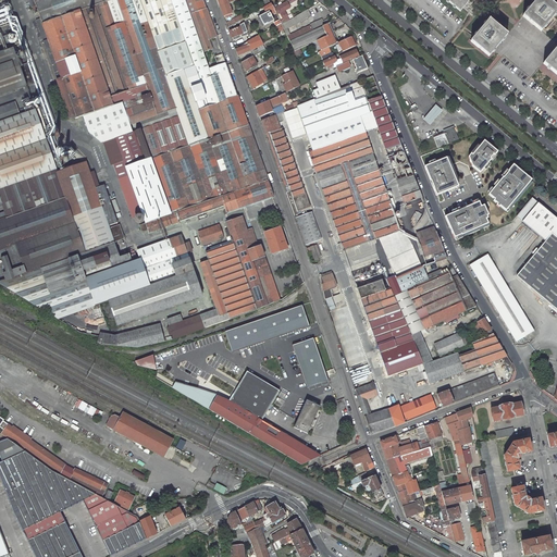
[(26,0),(29,9),(36,7),(40,19),(34,21),(69,120),(75,118),(76,120),(83,116),(88,132),(101,143),(103,141),(115,138),(123,161),(127,173),(130,178),(141,213),(143,217),(145,224),(139,226),(143,233),(144,233),(148,231),(148,233),(224,207),(226,213),(273,197),(222,54),(214,57),(215,59),(210,61),(212,69),(209,70),(202,52),(211,49),(208,39),(217,37),(202,0),(26,0)]
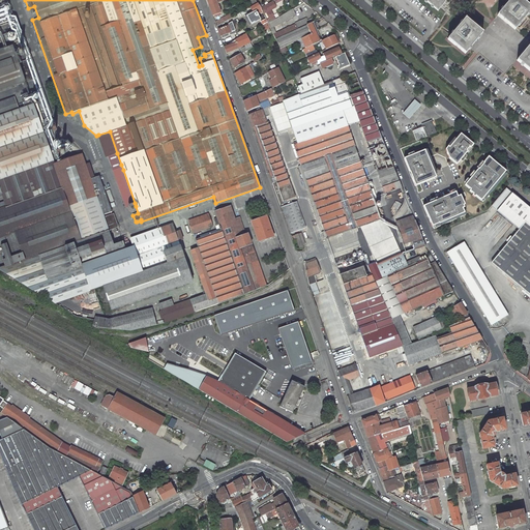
[(424,0),(437,9),(439,7),(444,0),(424,0)]
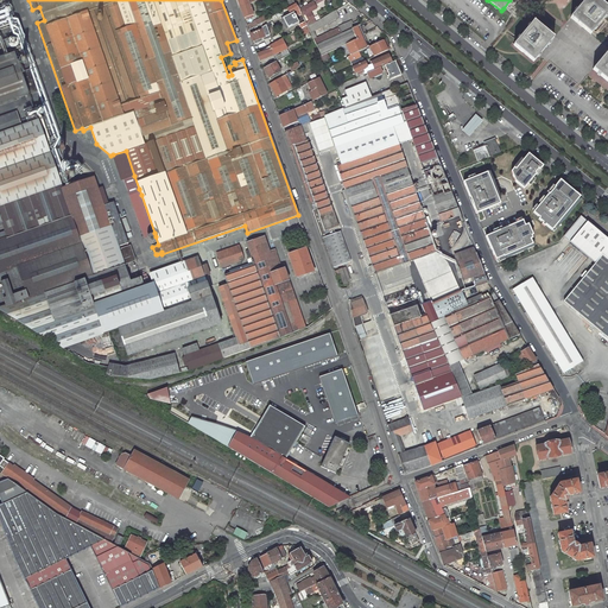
[(607,10),(607,7),(599,0),(582,0),(569,16),(589,32),(607,10)]
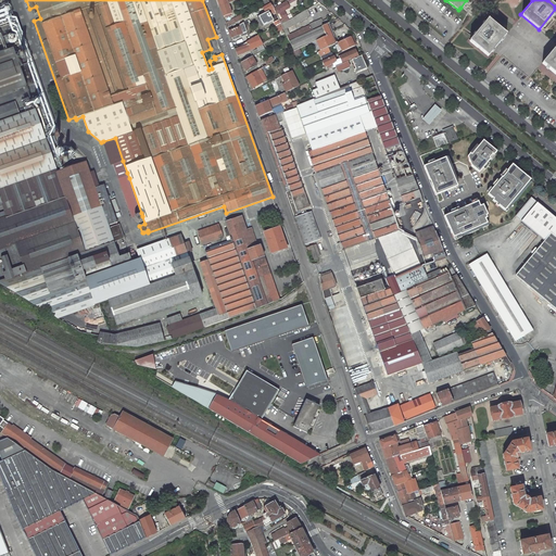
[(223,16),(231,13),(228,2),(219,5),(223,16)]
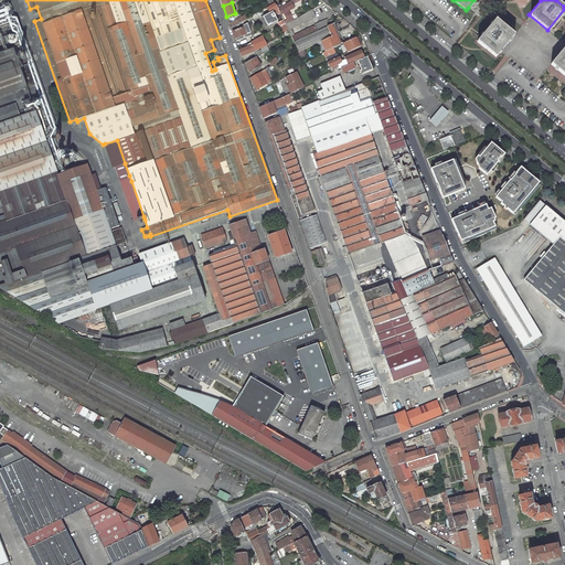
[(288,12),(295,8),(291,2),(278,9),(284,20),(285,22),(291,18),(288,12)]
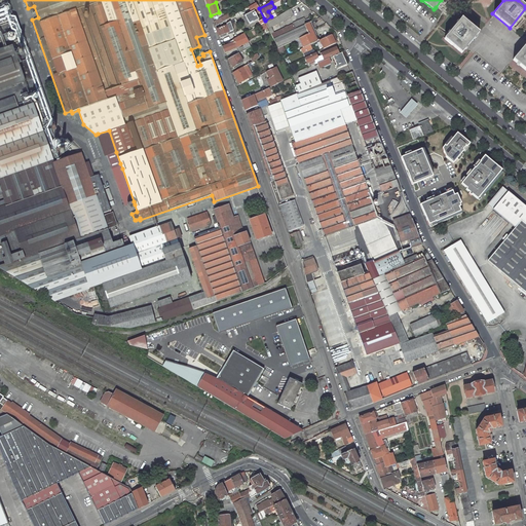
[(256,3),(249,7),(252,12),(250,13),(243,16),(249,26),(259,20),(254,11),(259,8),(256,3)]
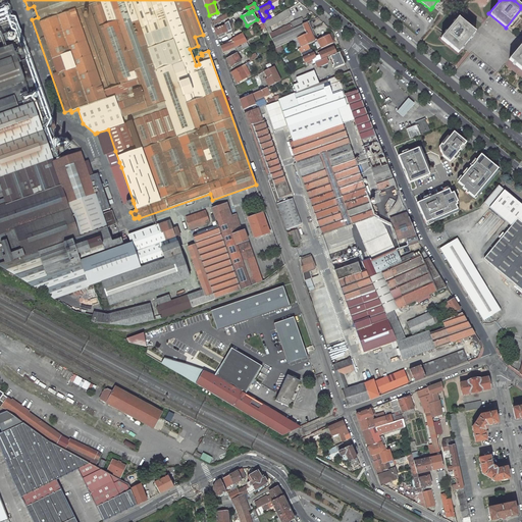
[(289,8),(266,21),(264,22),(265,24),(267,29),(292,14),(289,8)]
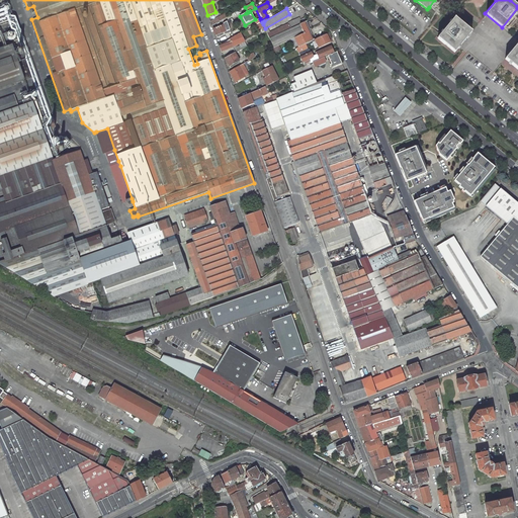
[(223,19),(222,15),(209,21),(211,25),(223,19)]
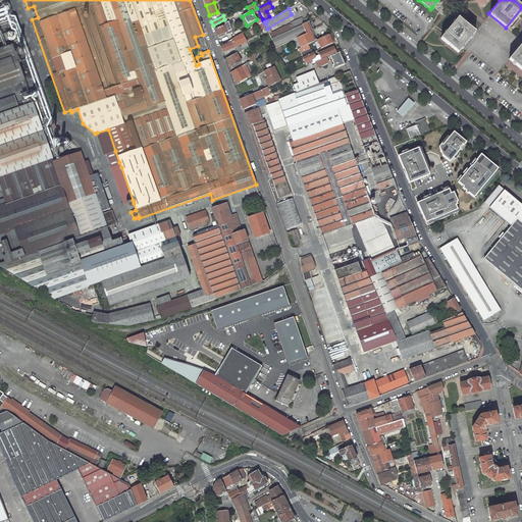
[(474,33),(457,17),(445,32),(441,36),(439,38),(457,53),(474,33)]
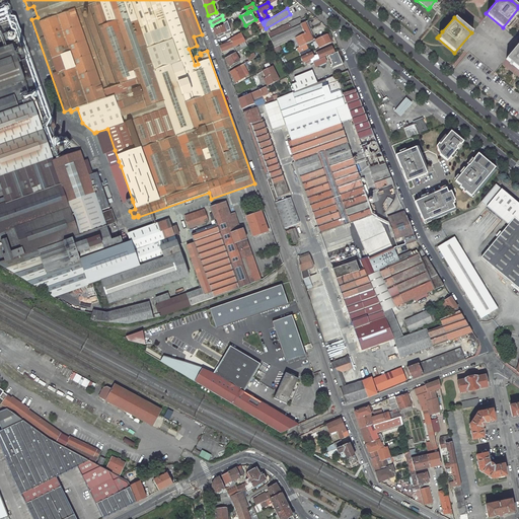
[(290,24),(272,32),(271,29),(267,31),(268,34),(270,39),(276,36),(300,25),(303,23),(301,18),(289,23),(290,24)]
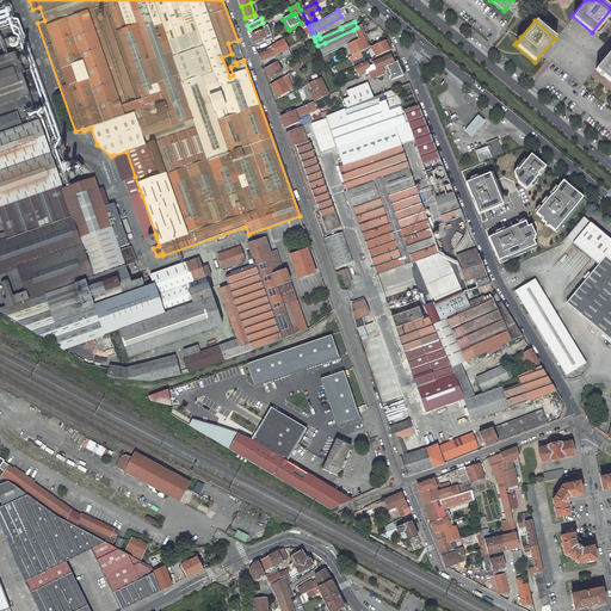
[(349,44),(364,38),(359,28),(357,29),(357,28),(353,30),(325,43),(329,53),(349,44)]
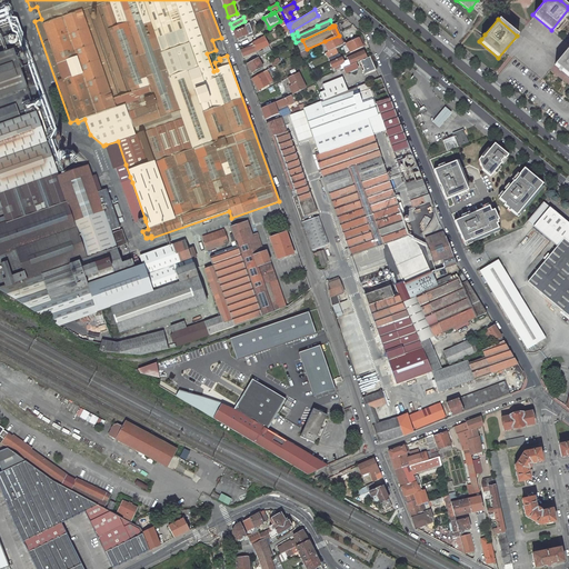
[(236,39),(248,35),(246,28),(233,32),(236,39)]
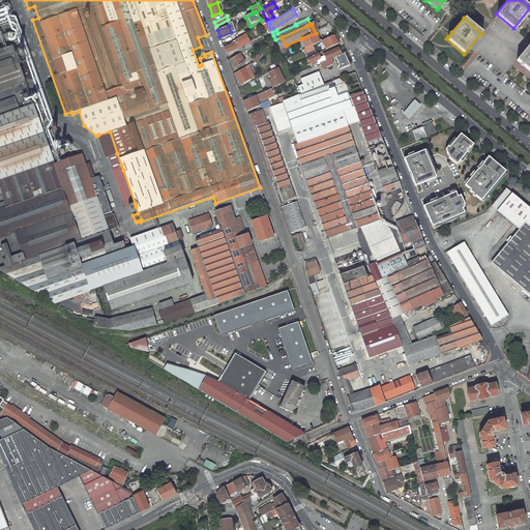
[(316,33),(302,38),(306,48),(314,45),(320,41),(316,33)]
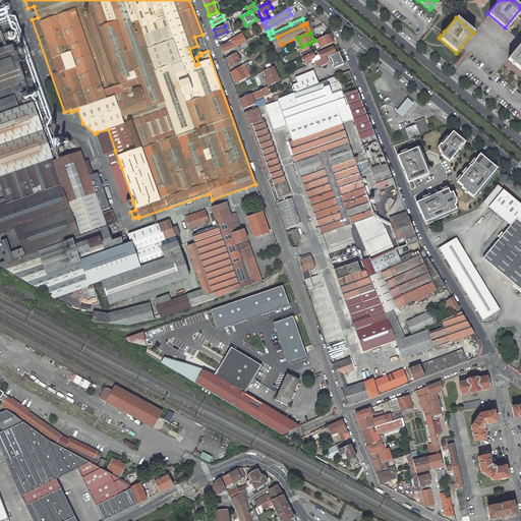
[(241,35),(220,46),(220,47),(222,52),(233,49),(233,48),(234,47),(236,53),(241,50),(245,48),(242,44),(244,42),(241,35)]
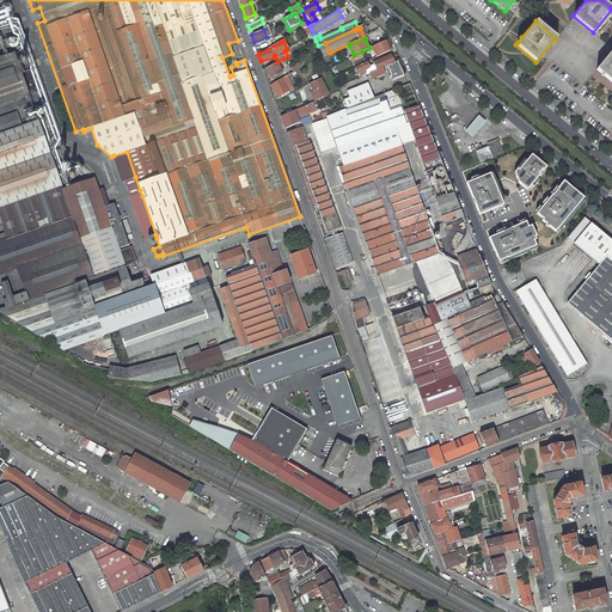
[(386,41),(374,47),(379,57),(391,51),(386,42),(386,41)]
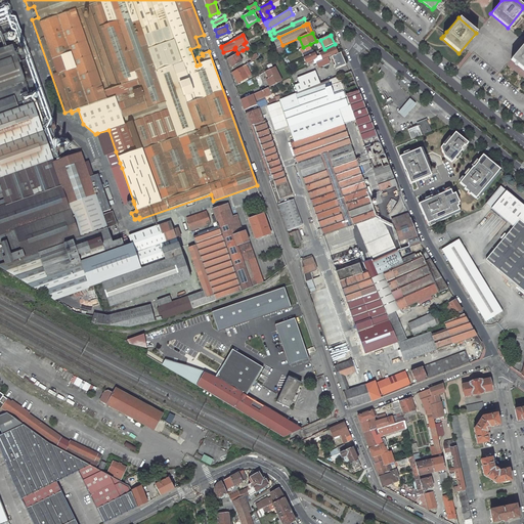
[(523,43),(511,59),(523,71),(523,43)]
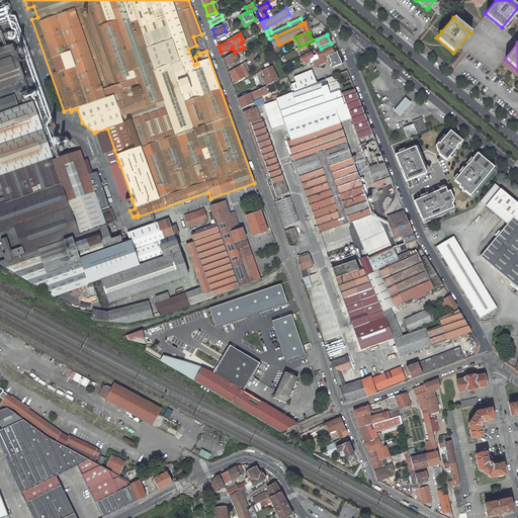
[(0,87),(30,77),(24,59),(18,61),(12,44),(0,48),(0,87)]
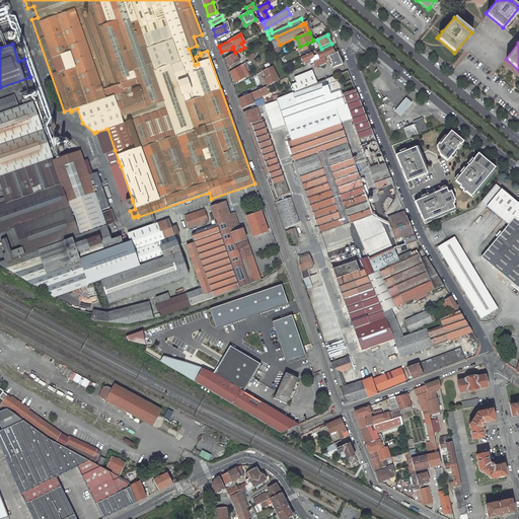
[(300,53),(309,49),(307,44),(300,47),(297,48),(300,53)]
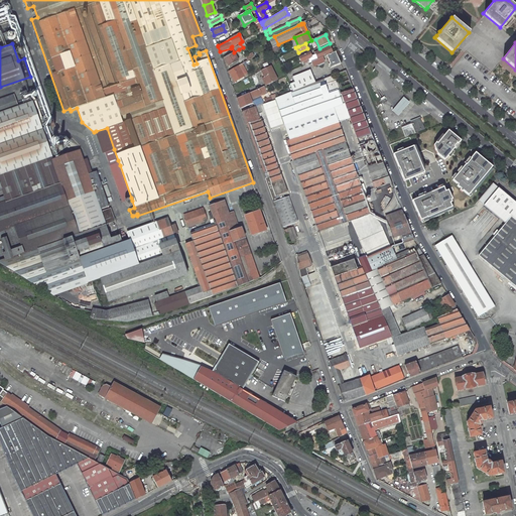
[(311,62),(318,59),(317,58),(333,51),(331,46),(313,54),(314,55),(311,56),(309,52),(299,57),(301,62),(303,61),(304,65),(311,62)]
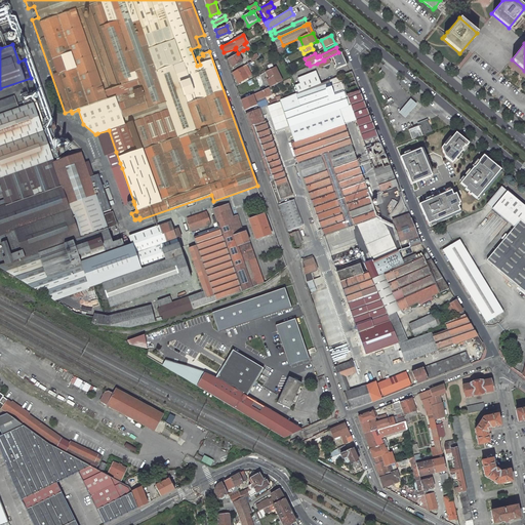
[(331,56),(337,70),(347,66),(341,52),(331,56)]
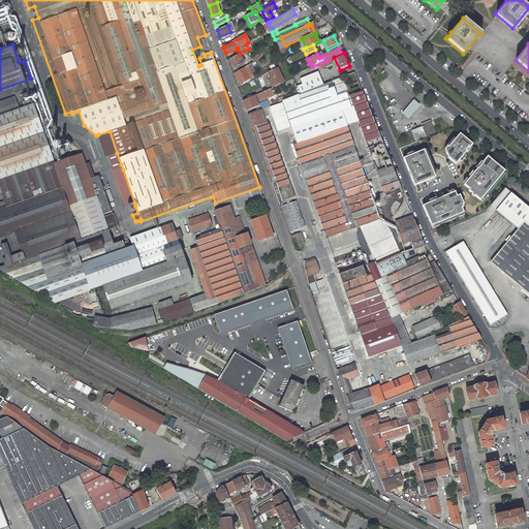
[(235,68),(244,62),(242,58),(240,54),(230,59),(235,68)]
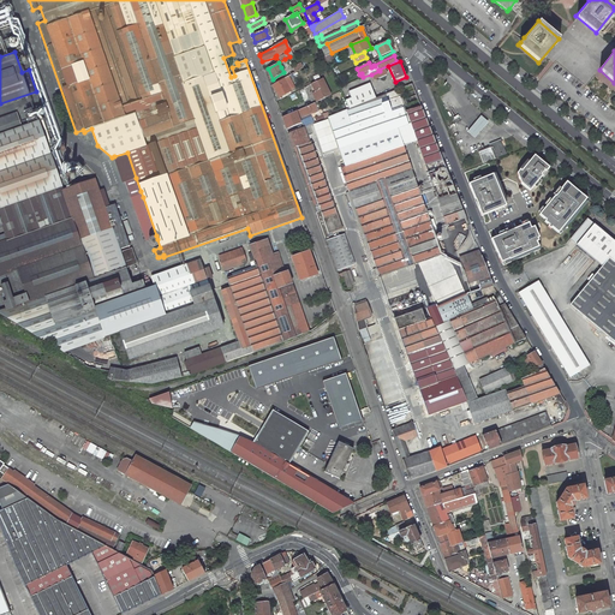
[(372,79),(388,73),(386,67),(380,71),(371,75),(372,79)]
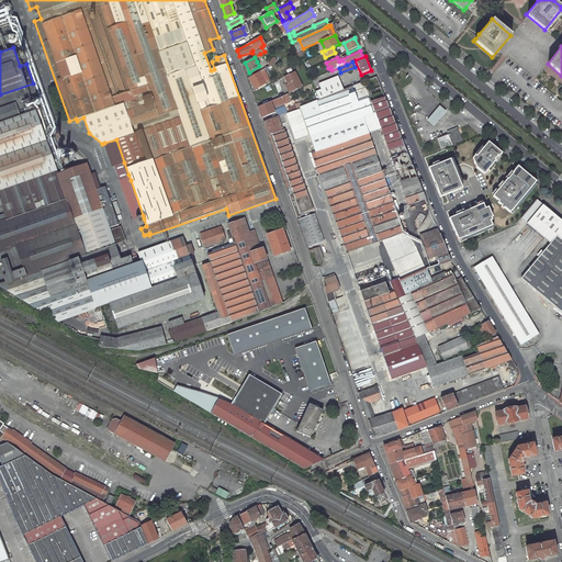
[(269,80),(263,69),(259,71),(266,82),(269,80)]
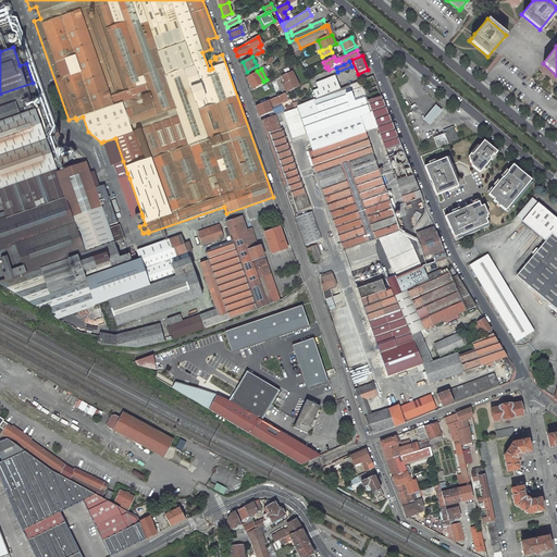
[(252,88),(263,82),(257,71),(247,76),(251,84),(252,88)]
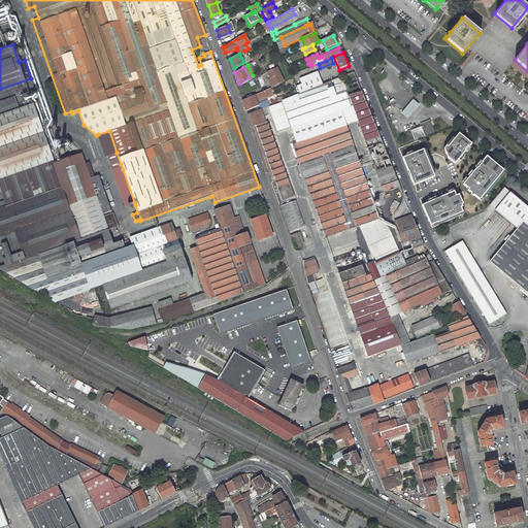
[(270,79),(274,87),(285,81),(277,67),(267,72),(270,79)]
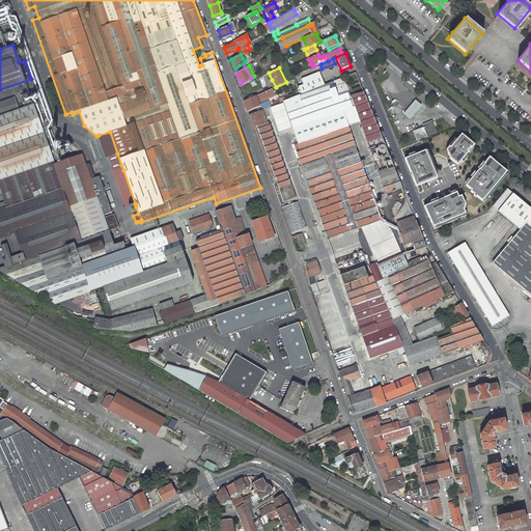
[(302,94),(324,85),(318,73),(301,80),(303,85),(298,87),(302,94)]
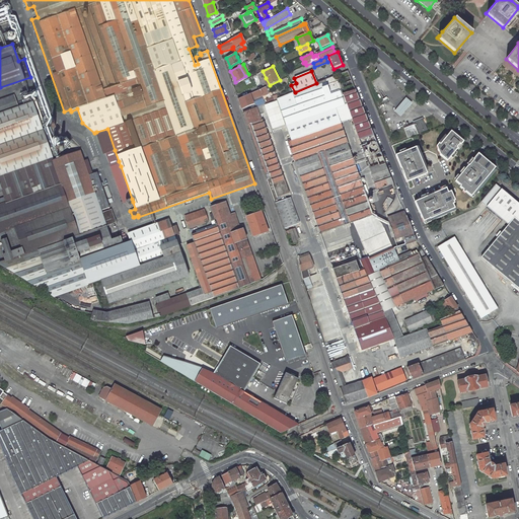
[(285,125),(335,107),(329,93),(330,93),(329,90),(328,90),(326,87),(330,86),(329,84),(338,80),(346,103),(368,162),(366,163),(367,167),(369,166),(377,190),(393,183),(348,72),(328,79),(328,78),(316,83),(295,92),(276,99),(285,125)]
